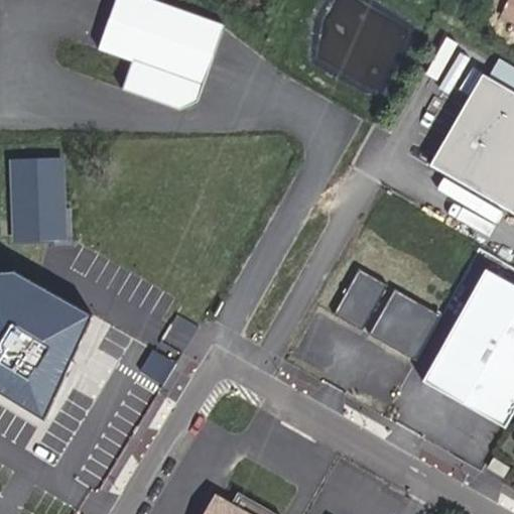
[(225,26),(152,0),(115,0),(111,15),(99,48),(132,60),(121,91),(177,111),(198,102),(225,26)]
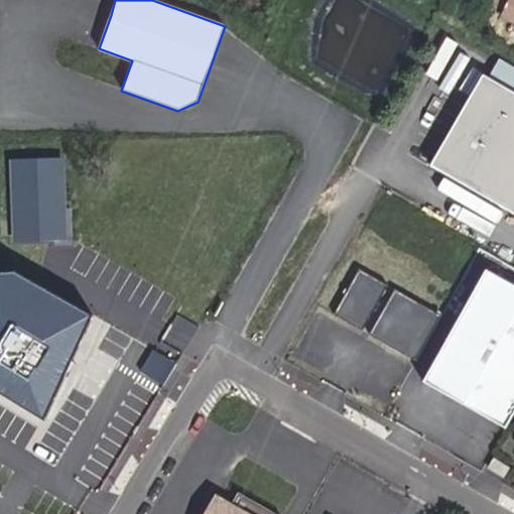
[(513,96),(480,77),(426,167),(513,218),(513,96)]
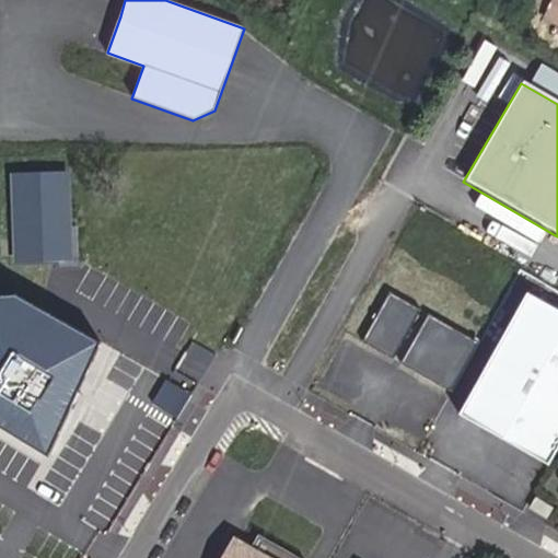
[(64,172),(12,173),(14,256),(67,255),(64,172)]
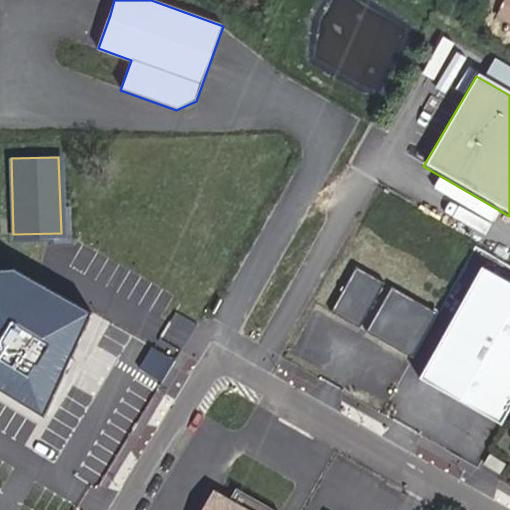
[(360,327),(385,282),(356,266),(331,310),(360,327)]
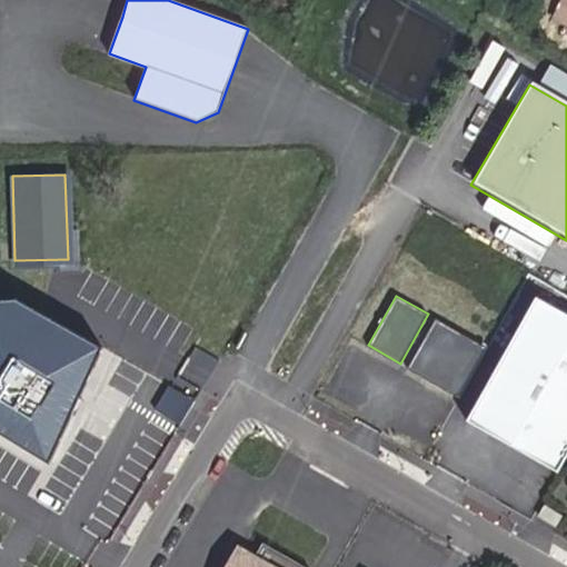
[(16,299),(0,300),(0,434),(48,465),(100,349),(16,299)]
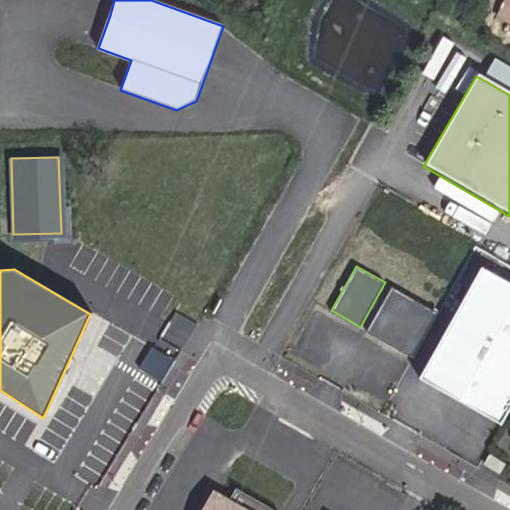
[(509,410),(509,286),(480,270),(416,383),(499,429),(509,410)]
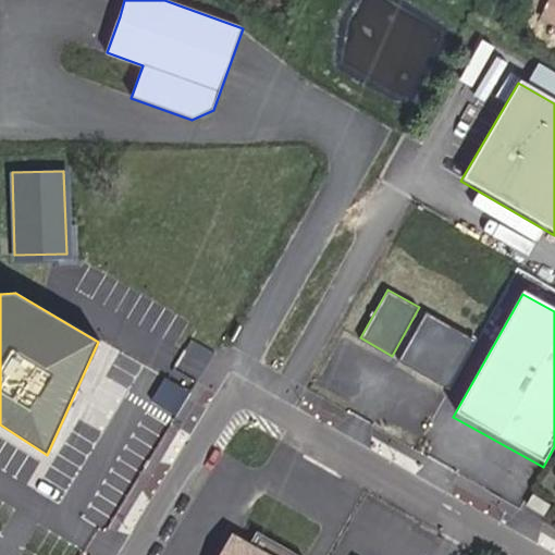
[(448,387),(476,340),(426,311),(398,359),(448,387)]
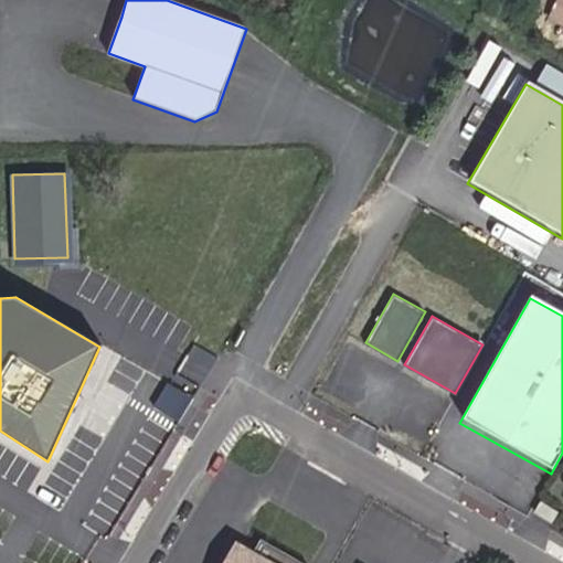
[(551,522),(559,510),(540,500),(533,511),(551,522)]
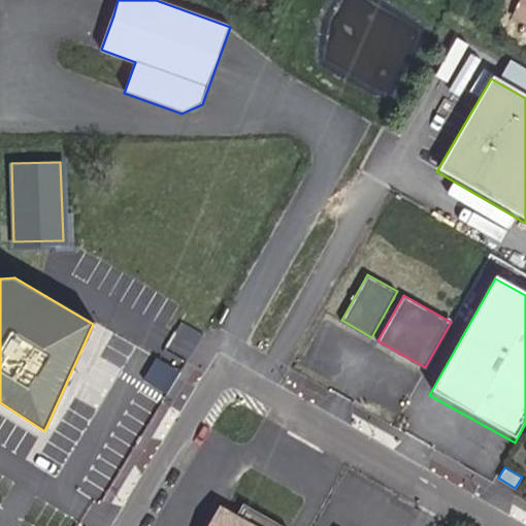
[(201,525),(282,525),(241,502),(236,512),(217,501),(201,525)]
